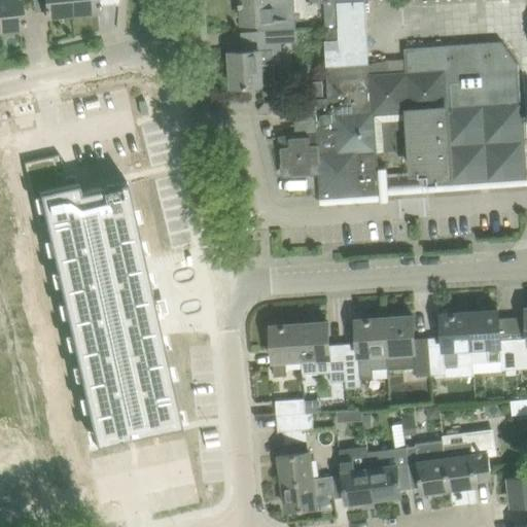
[(0,0),(0,30),(24,29),(21,0),(24,0),(0,0)]
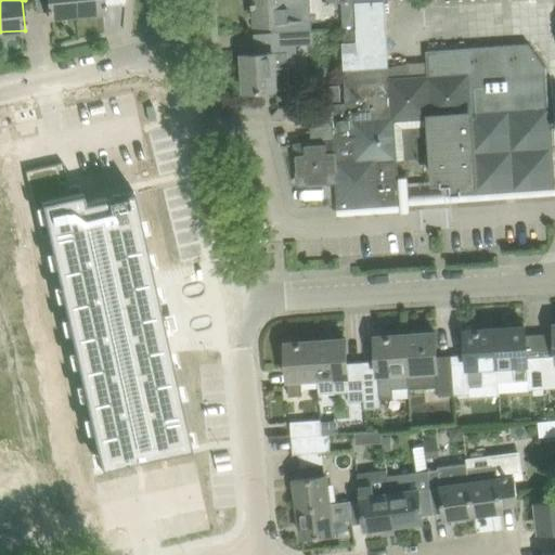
[(47,0),(50,17),(77,15),(75,0),(47,0)]
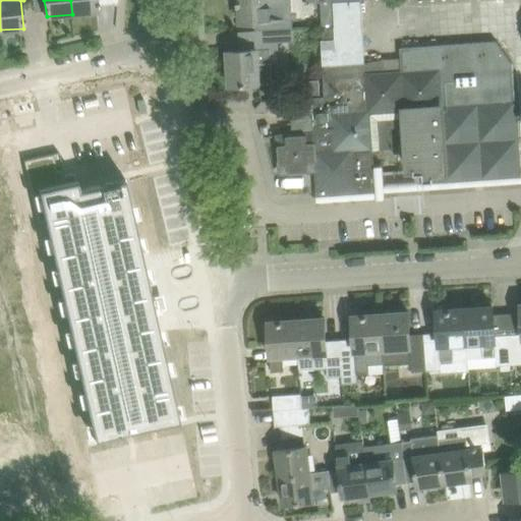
[(70,0),(72,14),(97,11),(96,0),(70,0)]
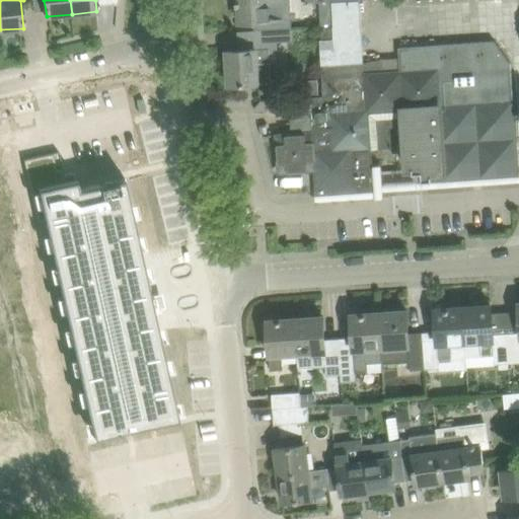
[(237,0),(239,22),(254,21),(254,29),(290,27),(288,2),(283,2),(282,0),(237,0)]
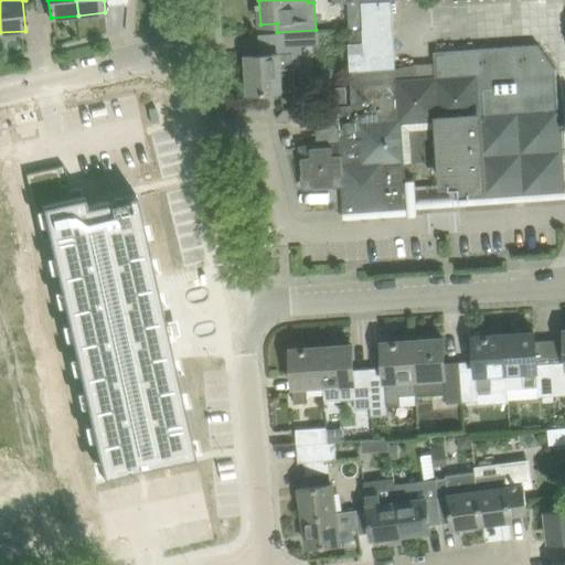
[(363,52),(349,53),(350,72),(394,68),(394,51),(391,0),(361,2),(362,29),(350,30),(350,43),(362,42),(363,52)]
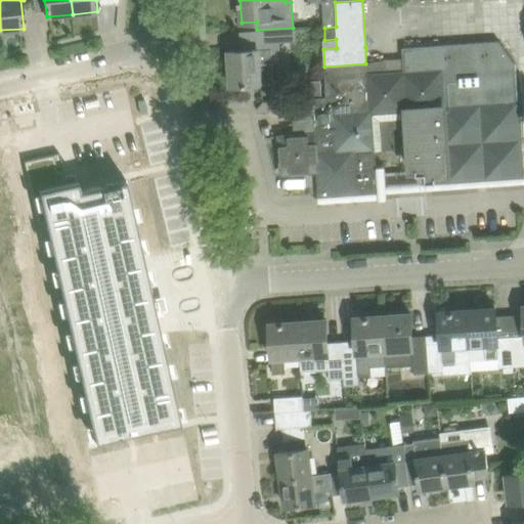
[(336,27),(335,2),(323,2),(324,28),(336,27)]
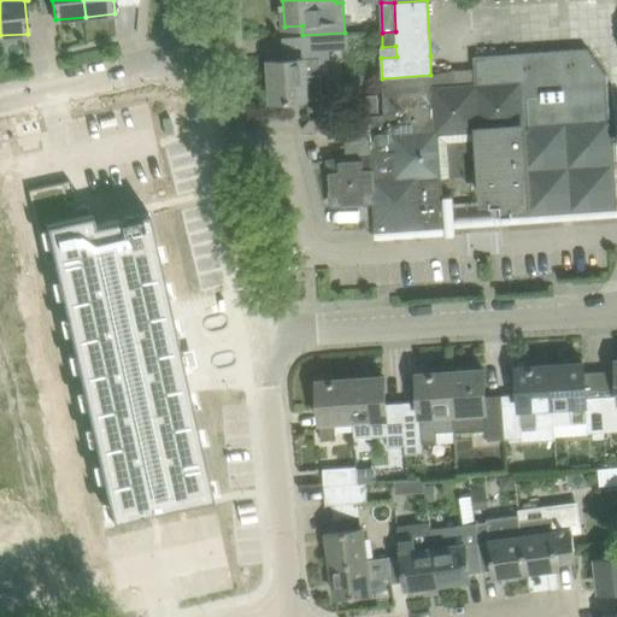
[(304,58),(283,59),(270,60),(272,101),(323,98),(321,75),(330,75),(330,50),(347,50),(346,33),(345,33),(303,35),(304,58)]
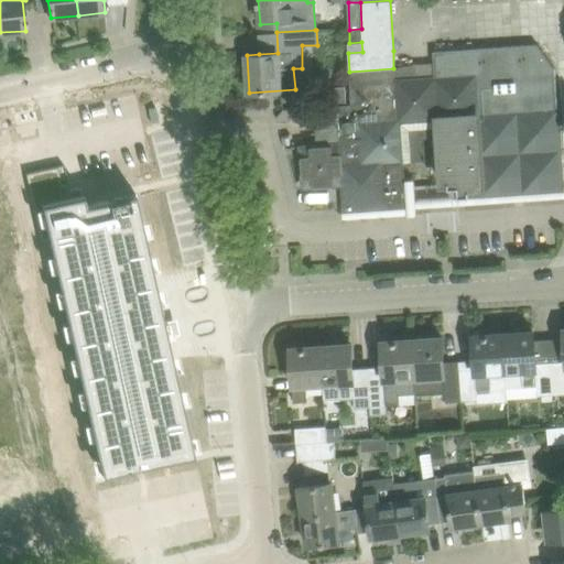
[(396,68),(396,80),(399,121),(437,118),(477,116),(483,195),(563,190),(554,68),(538,44),(433,51),(434,63),(415,66),(396,68)]
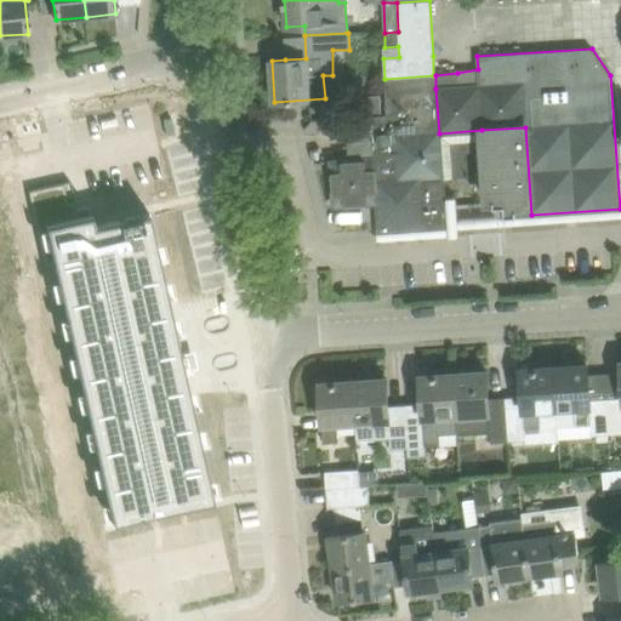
[(376,181),(377,203),(380,232),(429,228),(440,216),(439,206),(444,206),(439,134),(436,89),(436,75),(433,75),(385,79),(387,115),(400,114),(402,135),(382,136),(385,159),(392,159),(393,180),(376,181)]
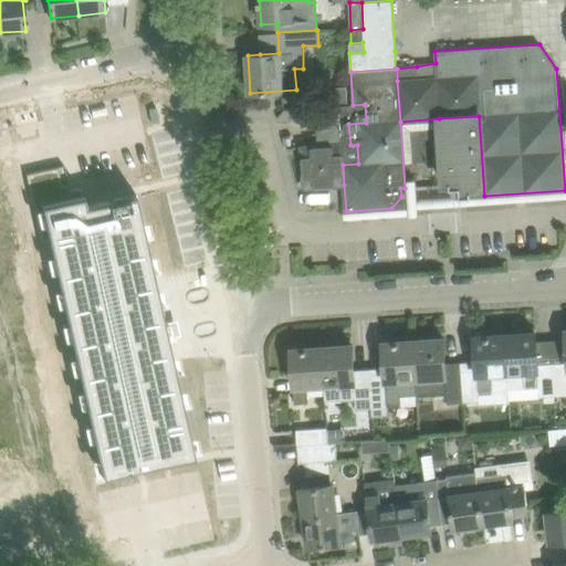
[(316,122),(318,146),(302,147),(304,188),(344,185),(343,165),(358,164),(357,145),(350,145),(348,124),(366,123),(365,104),(353,105),(332,106),(314,108),(314,122),(316,122)]
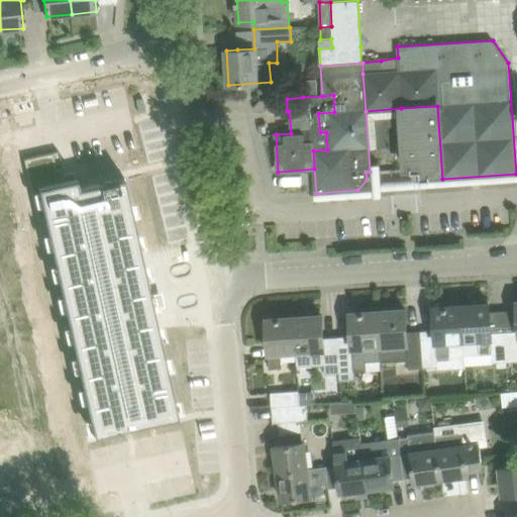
[(437,106),(401,108),(405,168),(411,168),(411,173),(413,173),(413,175),(417,179),(420,178),(420,180),(442,179),(437,106)]
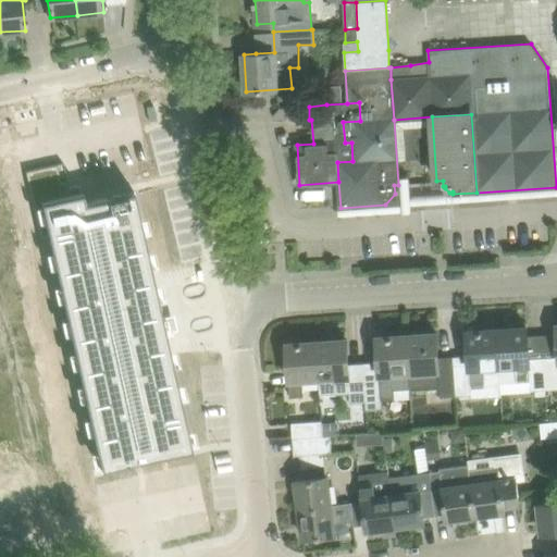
[(62,163),(26,171),(41,237),(50,236),(101,469),(192,448),(135,192),(86,202),(83,189),(83,188),(82,187),(81,186),(78,186),(77,186),(67,188),(62,163)]
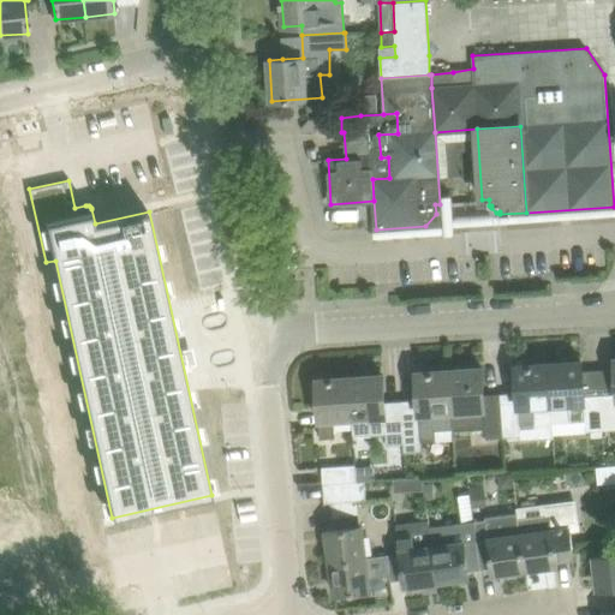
[(614,366),(614,394),(601,395),(603,430),(614,429),(614,358),(614,359),(614,366)]
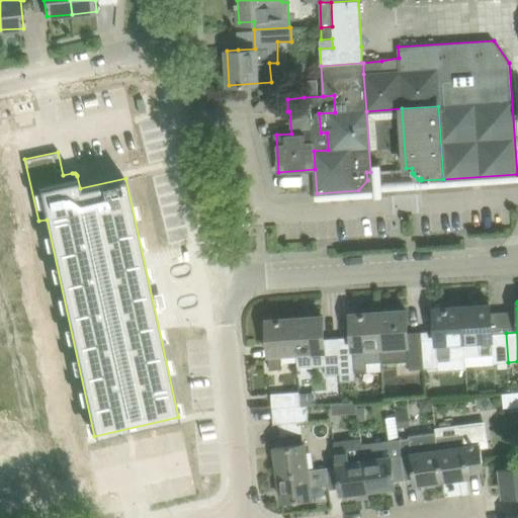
[(490,304),(461,306),(464,341),(465,356),(494,354),(494,363),(508,362),(506,333),(492,334),(490,304)]
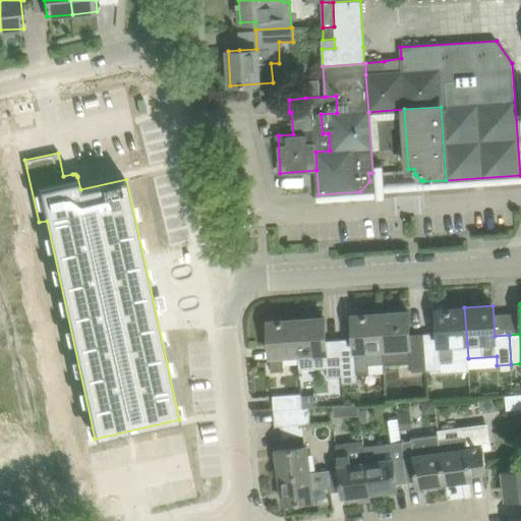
[(439,340),(423,341),(426,370),(442,369),(441,359),(453,359),(452,344),(467,343),(464,307),(437,309),(439,340)]
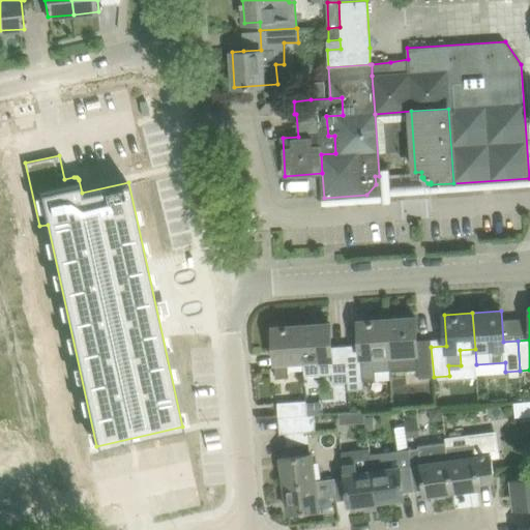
[(386,319),(390,369),(406,369),(419,367),(419,378),(434,377),(431,347),(417,348),(415,317),(386,319)]
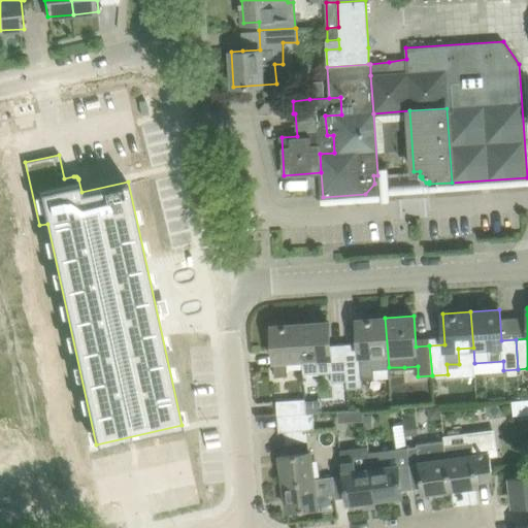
[(359,350),(344,351),(347,381),(348,388),(362,387),(362,378),(374,377),(373,368),(389,367),(385,318),(357,320),(359,350)]
